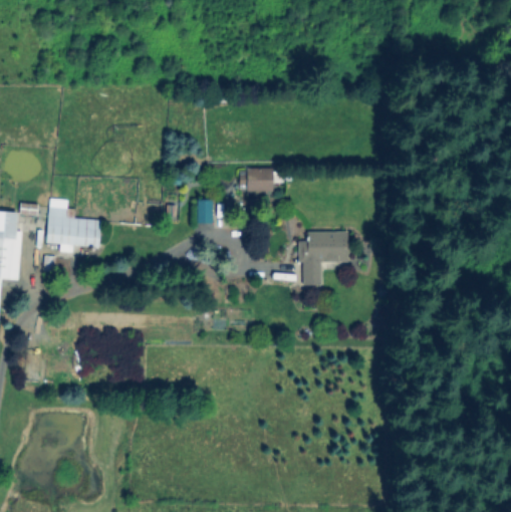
[(239,190),(274,191),(274,169),(240,169),(239,190)]
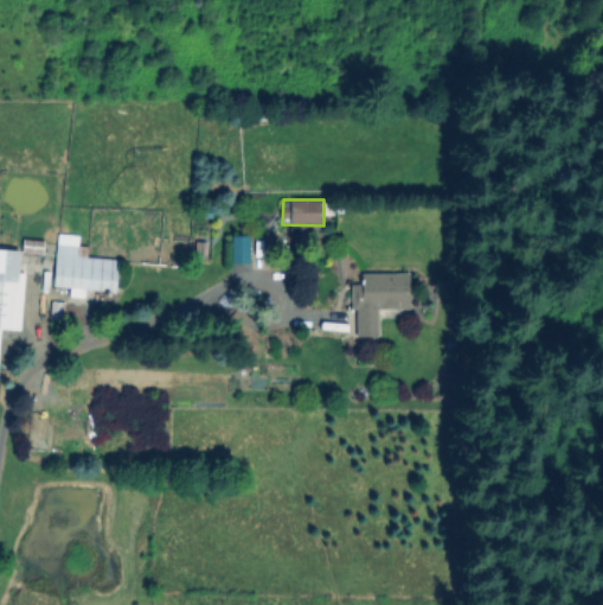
[(56,288),(71,290),(70,298),(87,298),(87,291),(117,292),(119,260),(88,259),(89,248),(79,247),(81,236),(59,235),(56,288)]
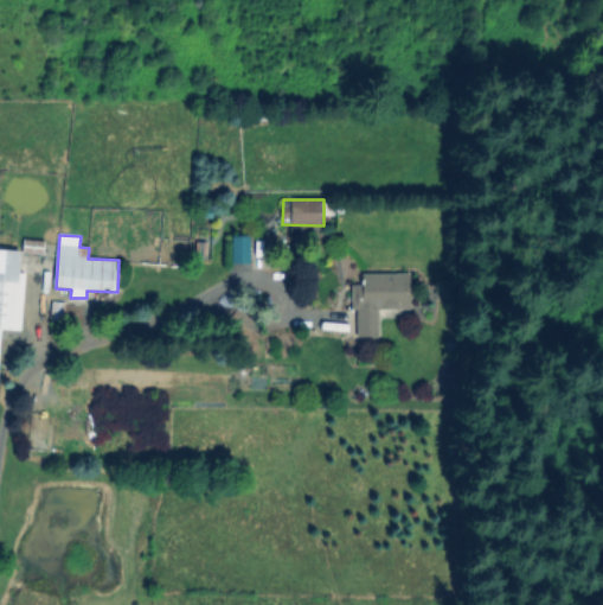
[(232,265),(251,265),(252,237),(233,236),(232,265)]
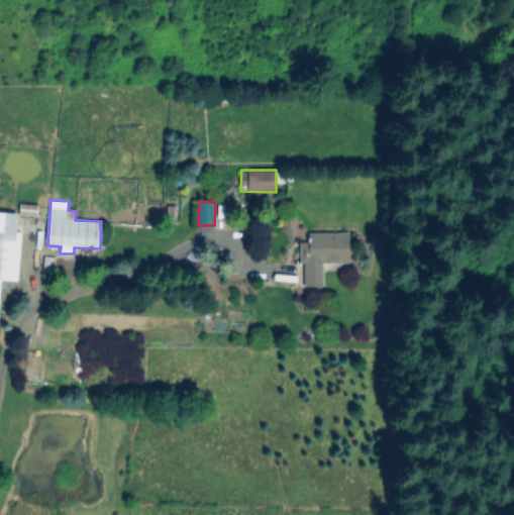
[(39,205),(20,205),(20,216),(39,217),(39,205)]
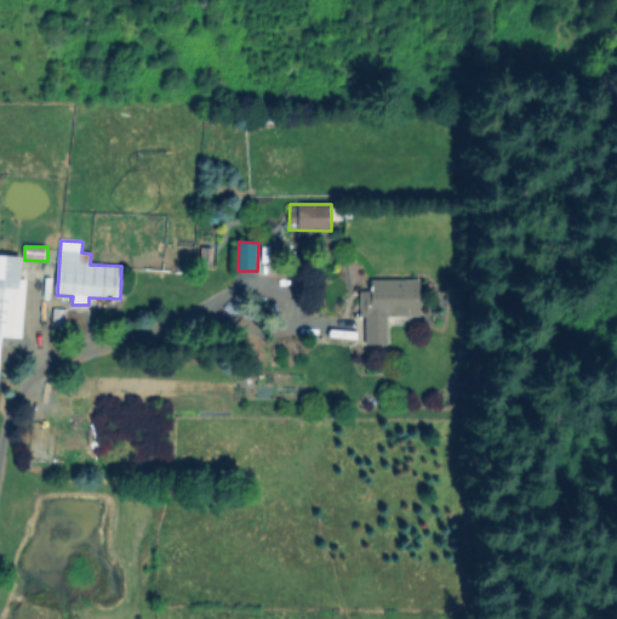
[(0,363),(1,338),(23,339),(26,280),(22,280),(22,257),(0,256),(0,363)]
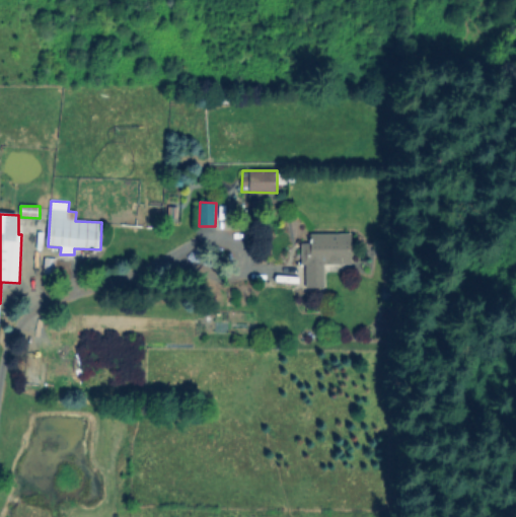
[(306,289),(324,289),(324,266),(344,266),(344,234),(312,234),(312,243),(301,244),(302,266),(306,266),(306,289)]
